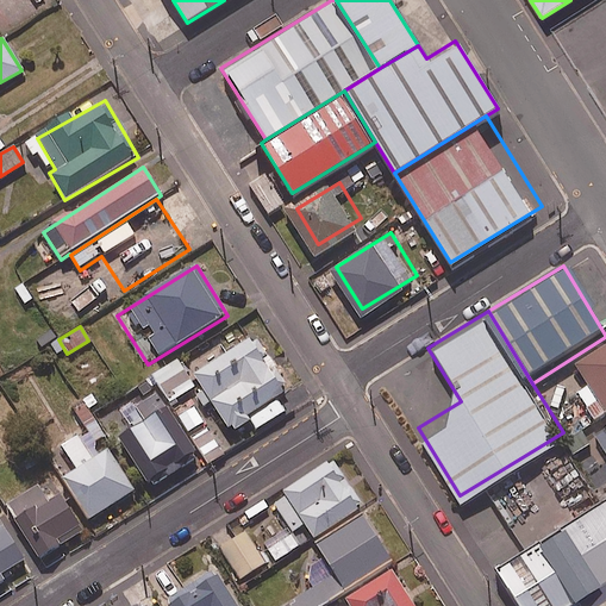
[(252,347),(248,339),(193,375),(200,386),(193,391),(204,406),(211,401),(232,436),(255,422),(251,416),(288,392),(257,343),(252,347)]
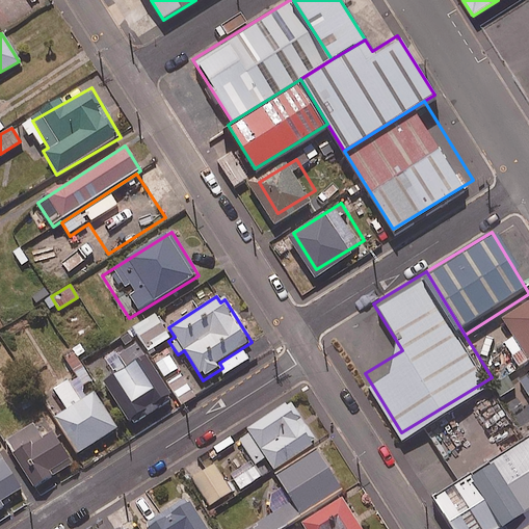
[(528,361),(528,301),(502,319),(514,337),(503,344),(519,368),(528,361)]
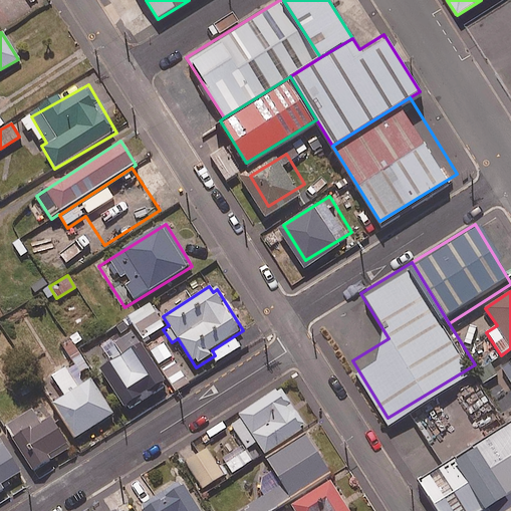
[(164,325),(149,302),(126,316),(142,339),(164,325)]
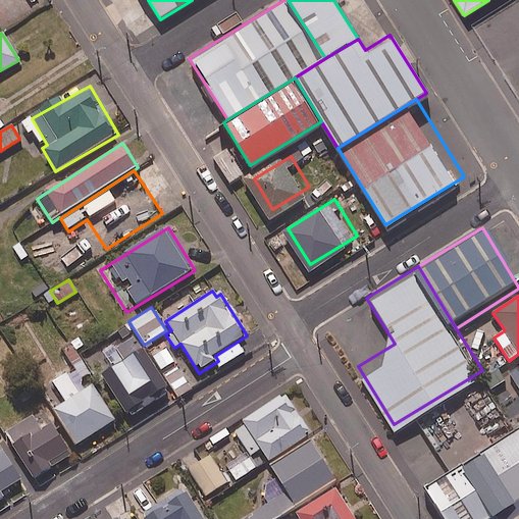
[(169,393),(134,332),(102,351),(113,370),(103,376),(127,417),(169,393)]
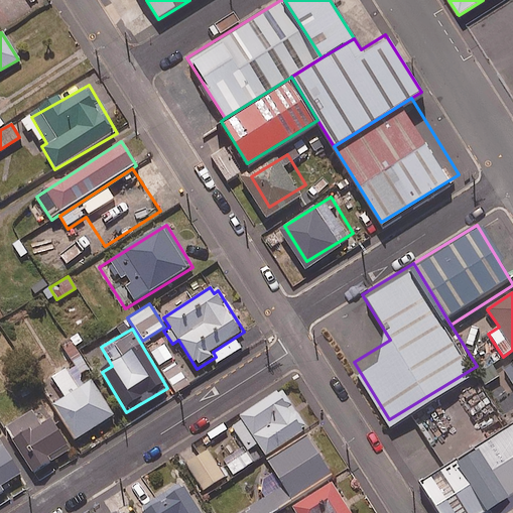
[(171,357),(158,364),(174,391),(186,383),(171,357)]
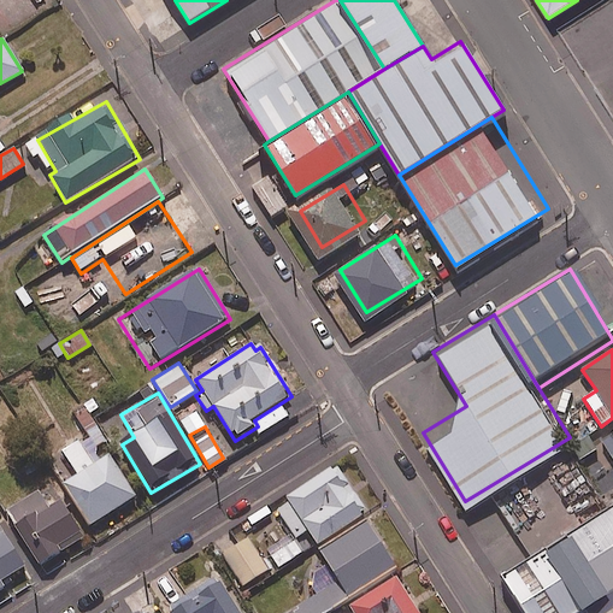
[(78,475),(64,484),(89,526),(135,497),(108,455),(102,459),(84,430),(60,446),(78,475)]
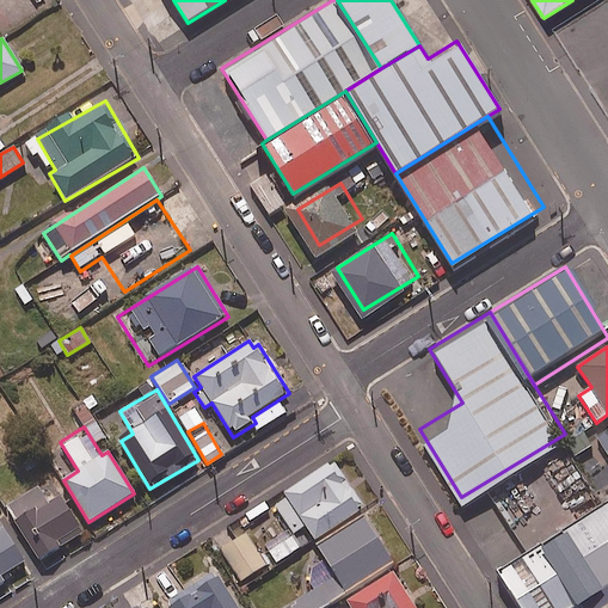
[(607,429),(596,437),(607,455),(607,429)]
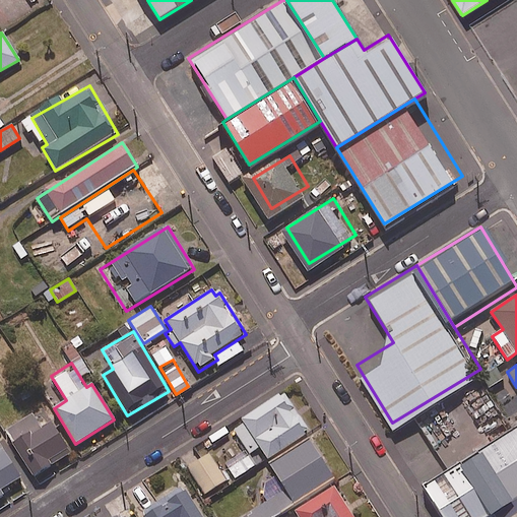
[(497,367),(480,379),(489,391),(505,379),(497,367)]
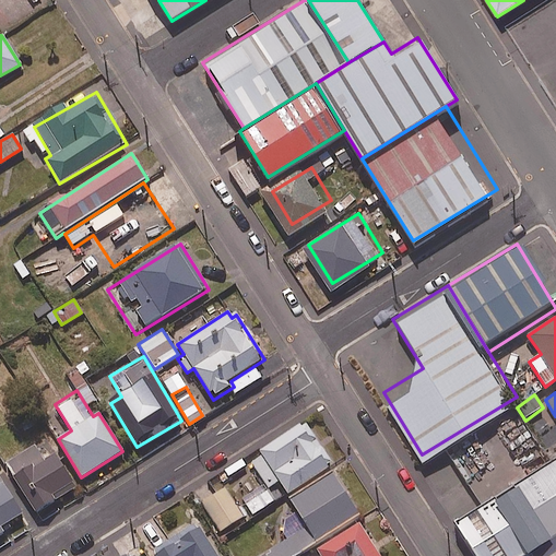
[(287,498),(331,471),(327,465),(330,463),(304,422),(248,457),(267,486),(276,481),(287,498)]
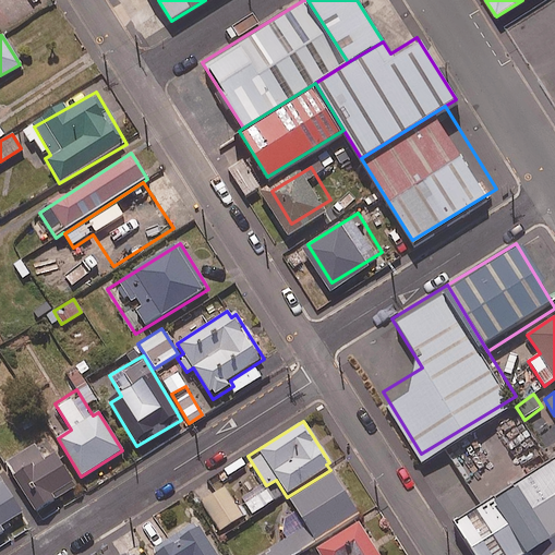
[(44,459),(33,444),(2,465),(36,514),(75,486),(52,453),(44,459)]
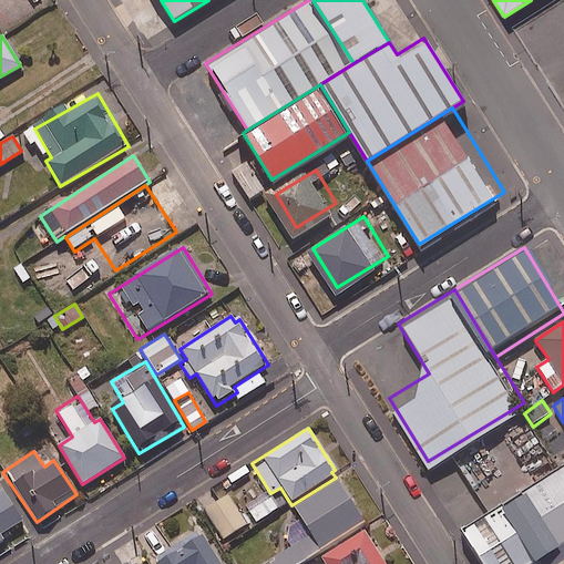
[(563,543),(563,453),(461,518),(489,563),(531,563),(544,556),(563,543)]
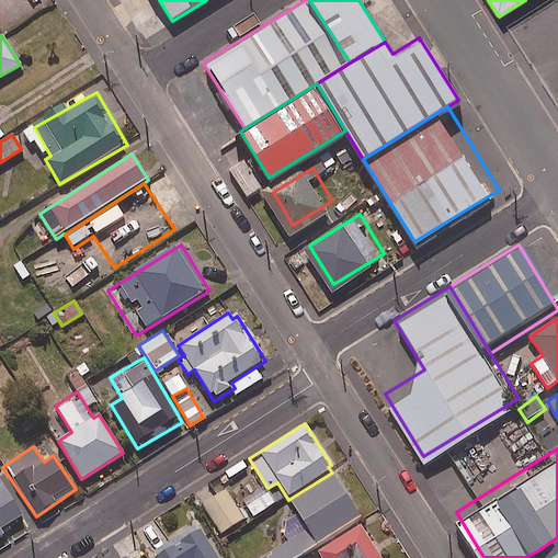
[(332,473),(288,500),(307,530),(265,556),(266,557),(299,557),(315,548),(357,521),(361,519),(332,473)]
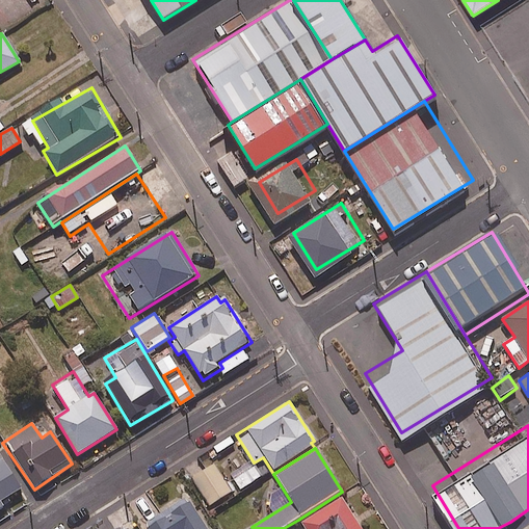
[(1,459),(0,459),(0,505),(22,492),(4,465),(1,459)]
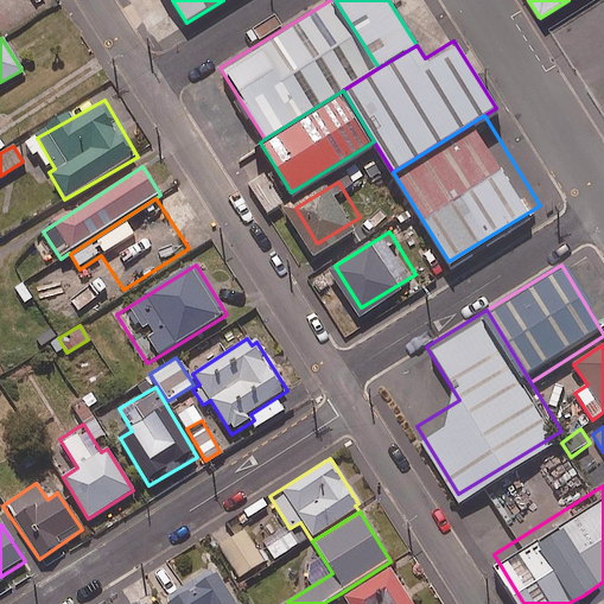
[(265,561),(243,531),(216,548),(237,579),(265,561)]
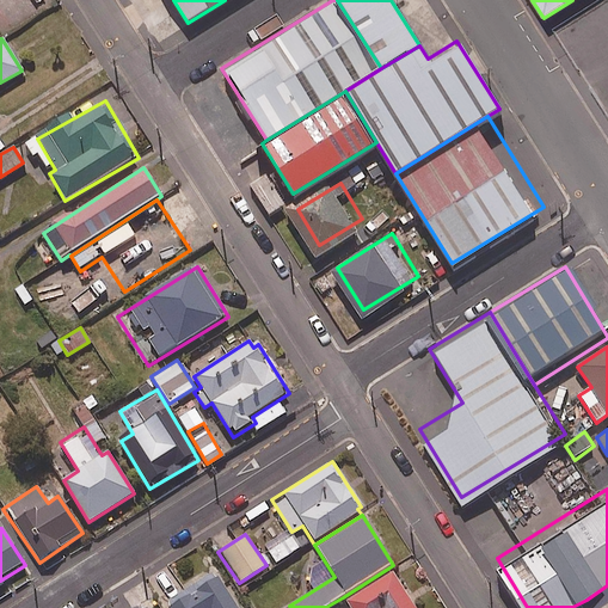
[(415,607),(390,567),(343,597),(349,607),(415,607)]
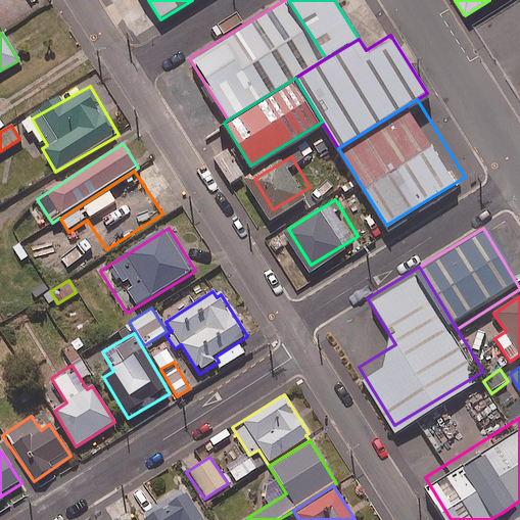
[(202,519),(185,489),(140,517),(142,519),(202,519)]
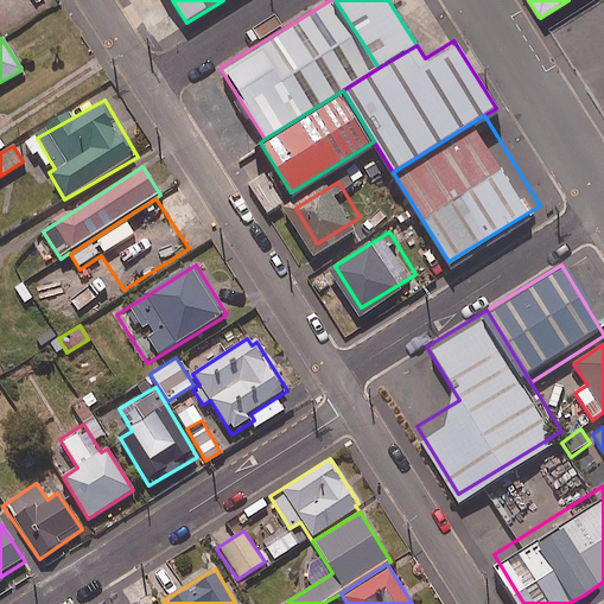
[(603,603),(603,582),(583,596),(587,603),(603,603)]
